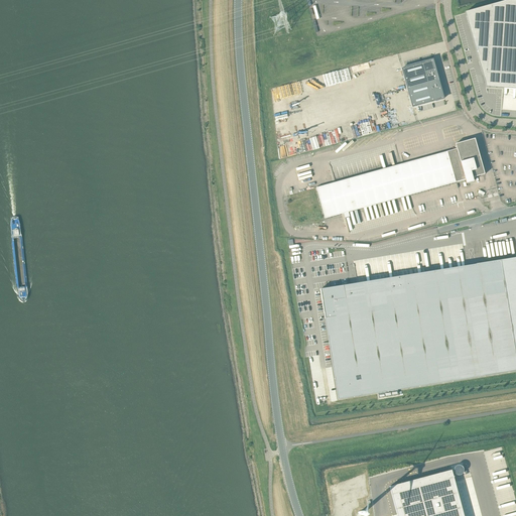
[(515,1),(507,1),(465,13),(486,88),(515,89),(515,1)]
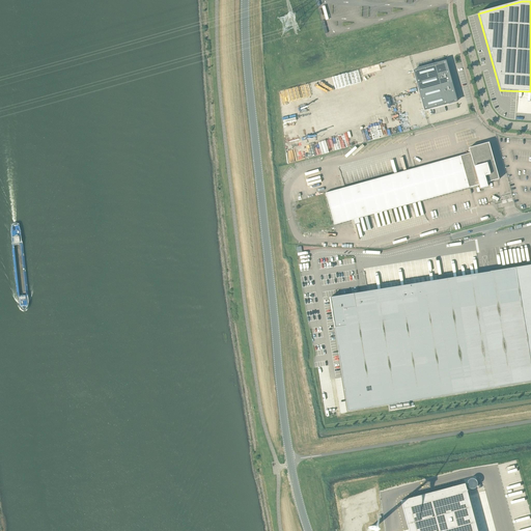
[(437,64),(413,71),(424,111),(444,106),(448,104),(456,102),(452,89),(451,89),(449,82),(447,75),(448,75),(445,62),(437,64)]
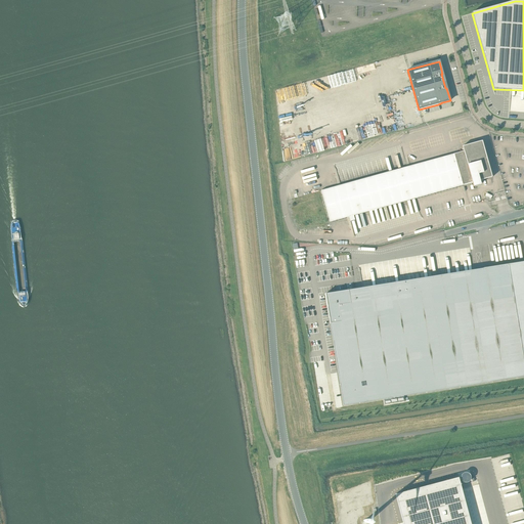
[(311,193),(288,201),(290,208),(299,206),(305,229),(313,226),(316,234),(333,230),(330,222),(451,188),(456,210),(466,208),(460,186),(472,183),(474,187),(474,186),(480,184),(480,185),(481,184),(480,181),(492,177),(482,141),(463,146),(464,151),(451,155),(445,133),(436,135),(442,158),(320,191),(314,169),(305,172),(311,193)]
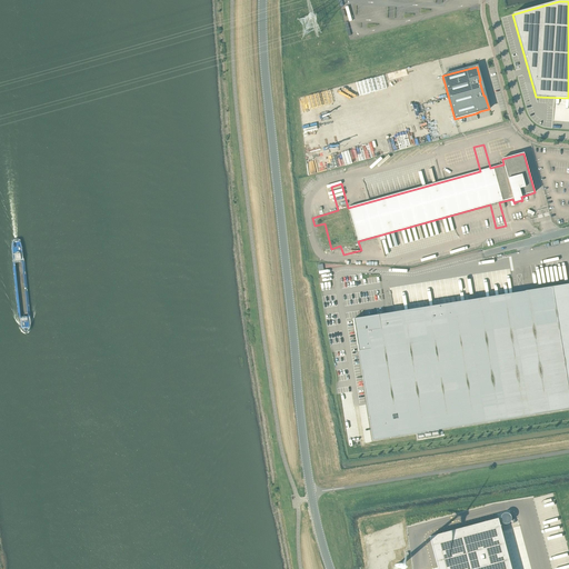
[(378,315),(353,319),(358,351),(359,351),(372,440),(568,409),(568,285),(378,316),(378,315)]
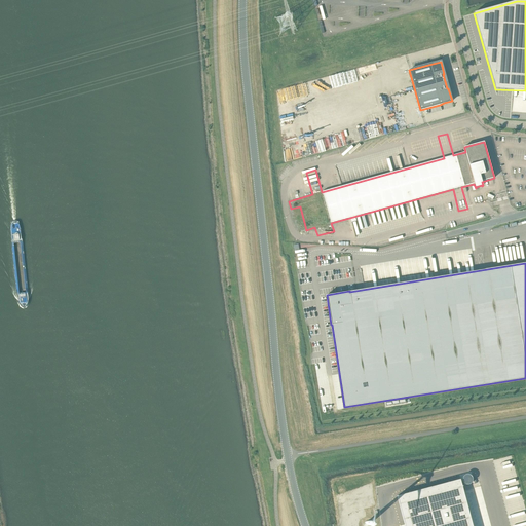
[(464,484),(466,485),(468,485),(471,483),(472,482),(473,479),(472,477),(471,476),(468,475),(465,475),(464,476),(462,478),(462,480),(462,482),(464,484)]
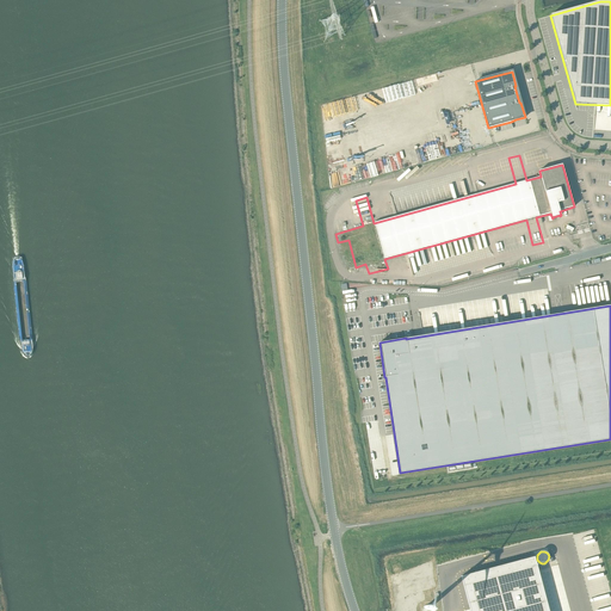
[(549,610),(535,556),(462,576),(469,605),(470,610),(549,610)]
